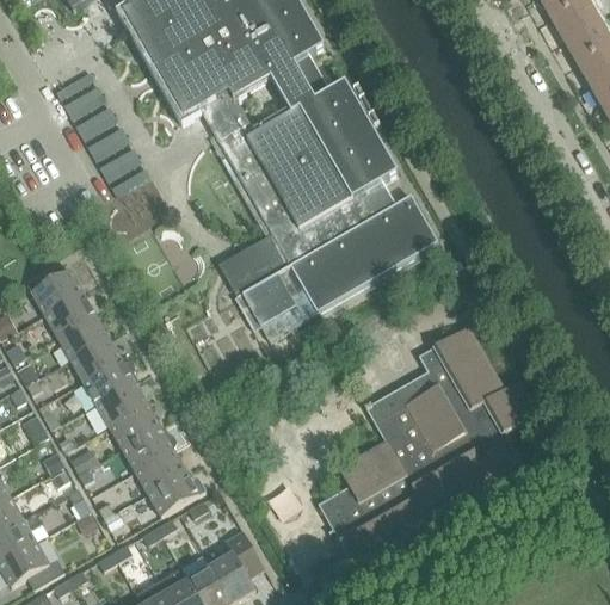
[(127,0),(130,7),(123,12),(185,118),(199,109),(207,122),(269,228),(276,242),(248,258),(247,255),(227,266),(242,294),(244,295),(291,267),(318,313),(438,242),(412,196),(396,204),(383,181),(398,173),(345,82),(331,91),(310,55),(325,47),(297,0),(67,0),(73,11),(88,1),(90,0),(127,0)]
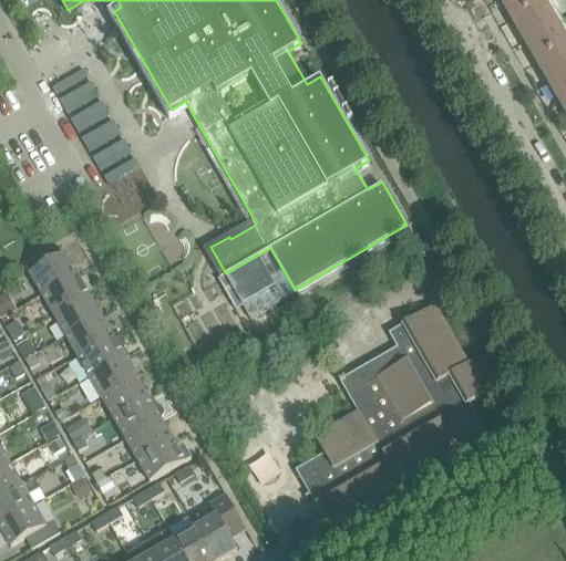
[(512,18),(543,0),(502,0),(512,18)]
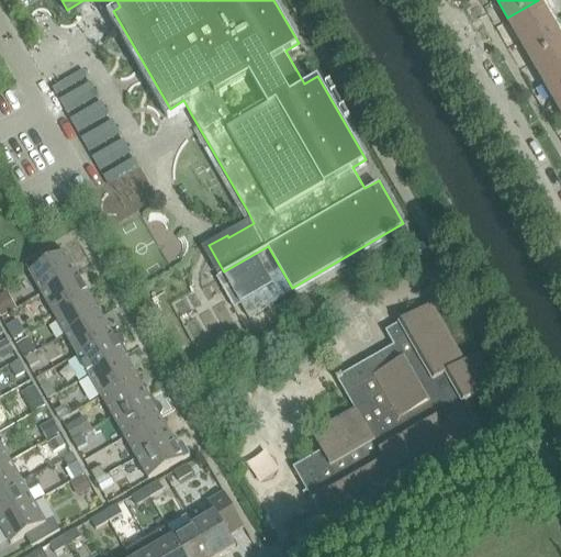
[(538,0),(507,18),(519,39),(553,19),(542,0),(538,0)]
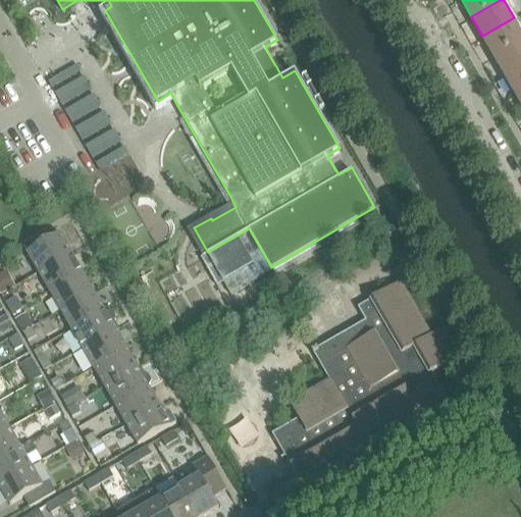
[(520,31),(514,17),(482,36),(493,55),(520,39),(520,31)]
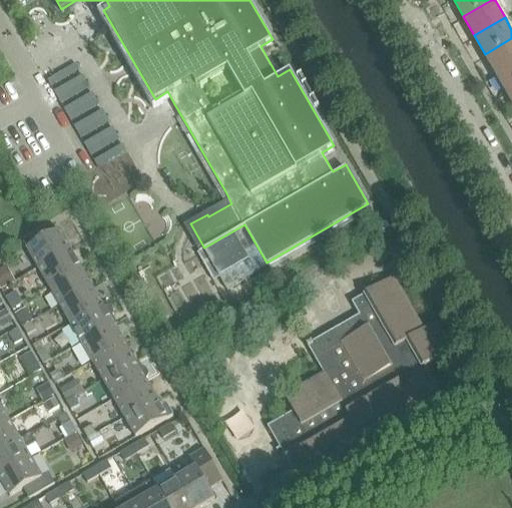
[(511,38),(485,54),(496,73),(511,63),(511,38)]
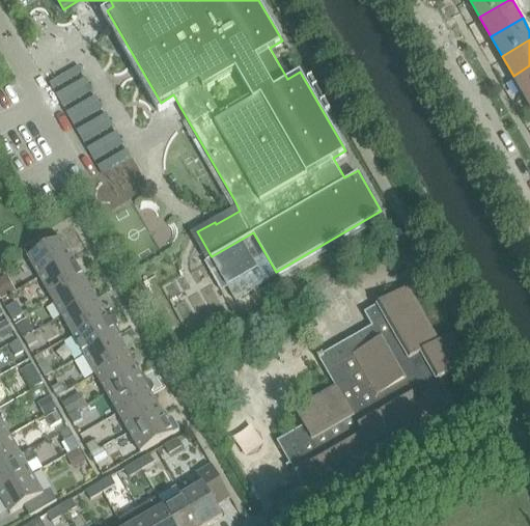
[(64,89),(94,76),(87,61),(58,76),(64,89)]
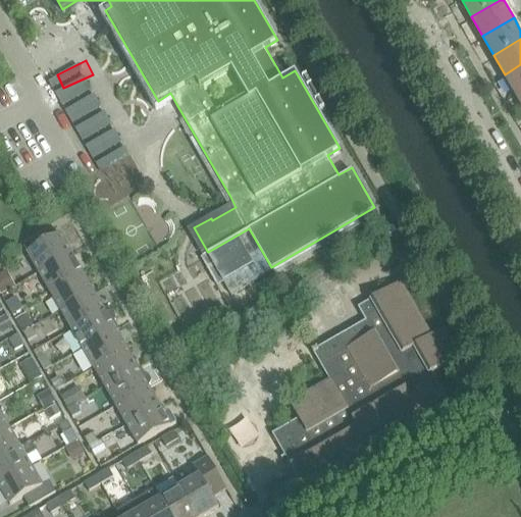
[(515,93),(520,90),(520,64),(505,74),(515,93)]
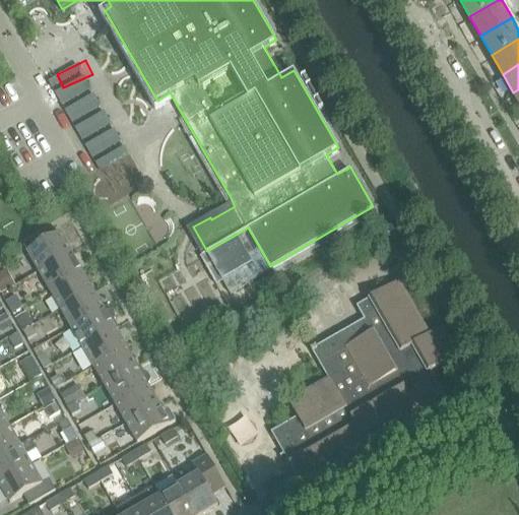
[(98,80),(68,89),(72,103),(102,93),(98,80)]
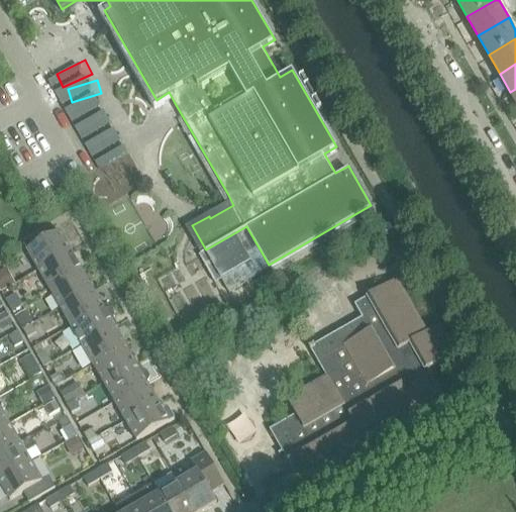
[(98,175),(135,248),(149,241),(152,246),(180,231),(140,154),(98,175)]
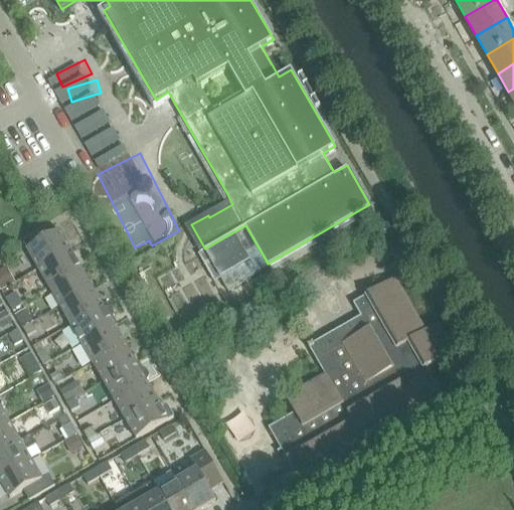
[(37,266),(69,246),(58,227),(26,246),(37,266)]
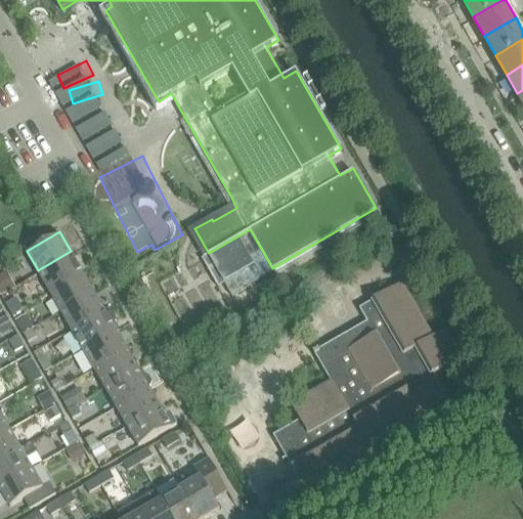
[(38,270),(49,289),(82,270),(71,251),(38,270)]
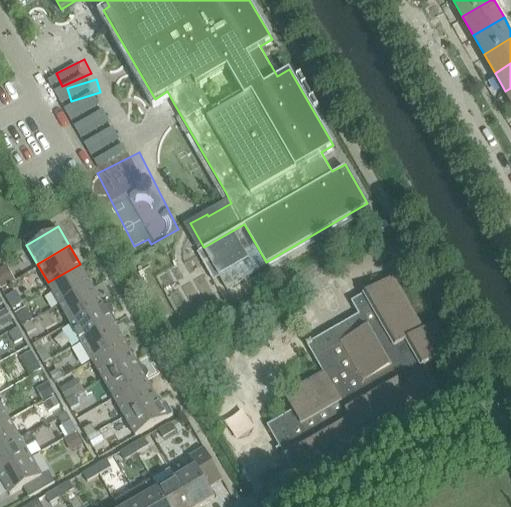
[(4,263),(0,265),(0,284),(13,277),(4,263)]
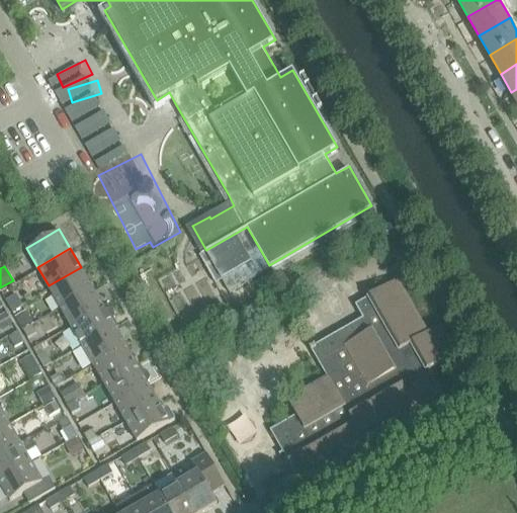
[(49,285),(60,305),(92,286),(81,267),(49,285)]
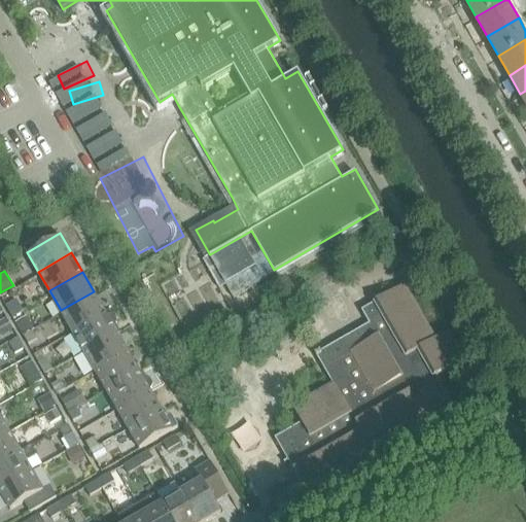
[(301,419),(274,435),(300,480),(306,491),(308,494),(377,455),(372,447),(424,417),(428,425),(457,409),(435,372),(462,356),(446,328),(434,335),(404,281),(360,306),(367,319),(319,348),(318,347),(314,350),(316,353),(331,380),(291,404),(301,419)]
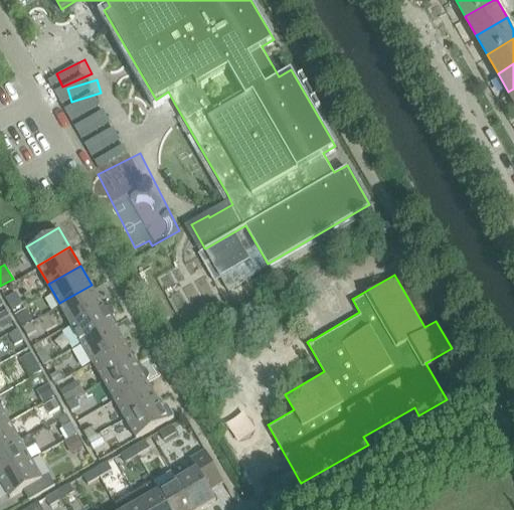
[(70,322),(103,303),(92,285),(59,303),(70,322)]
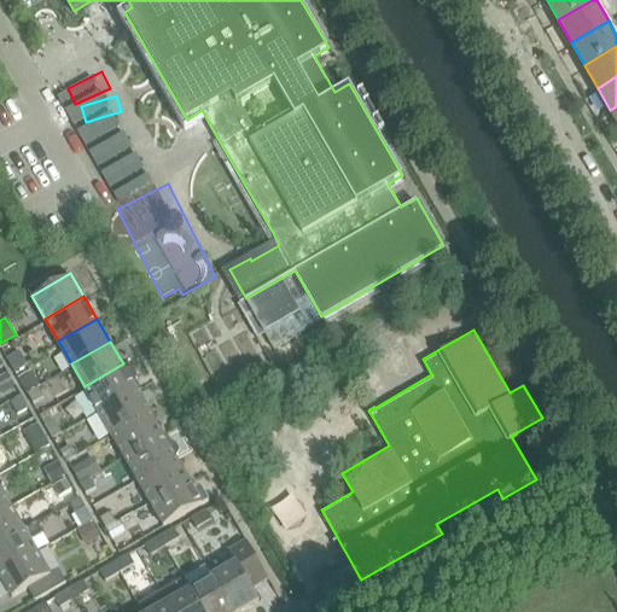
[(17,348),(6,354),(15,367),(24,361),(17,348)]
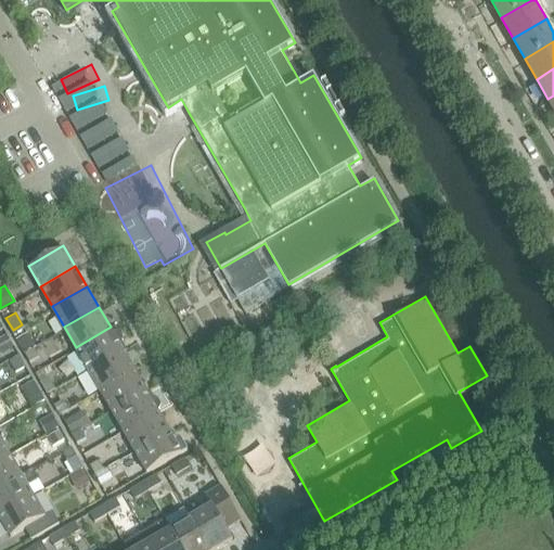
[(76,347),(88,367),(121,347),(118,340),(121,339),(123,334),(118,328),(115,327),(112,329),(111,327),(76,347)]
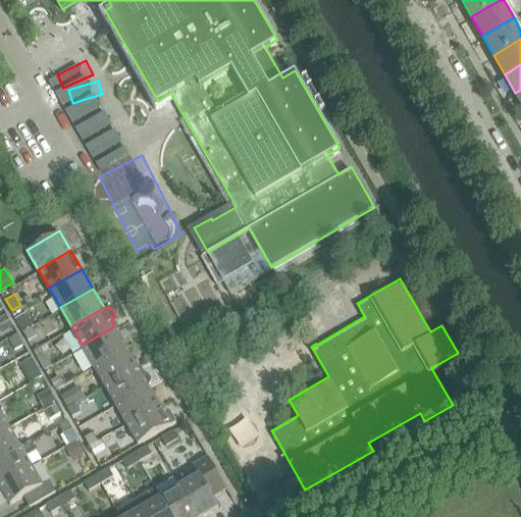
[(6,312),(0,315),(0,325),(2,328),(12,322),(6,312)]
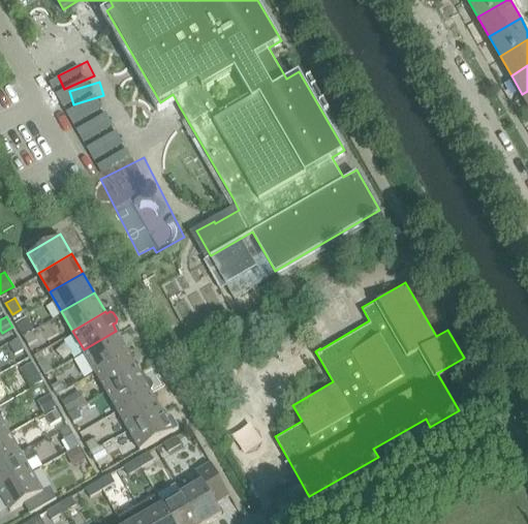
[(27,316),(17,321),(23,332),(33,327),(27,316)]
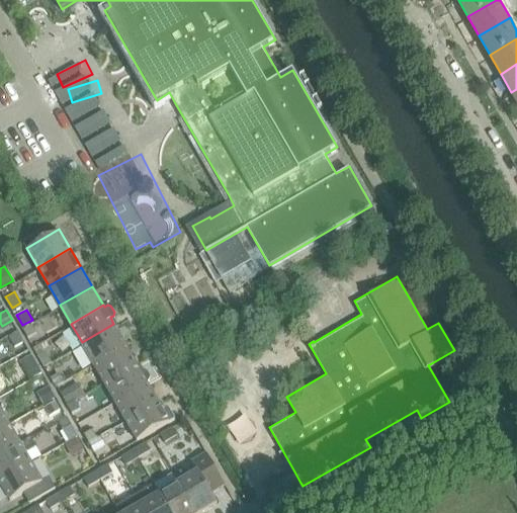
[(31,322),(22,327),(27,335),(35,330),(31,322)]
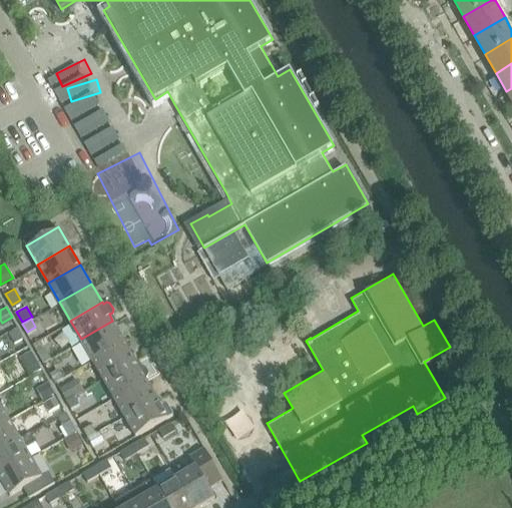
[(91,358),(123,340),(112,321),(81,339),(91,358)]
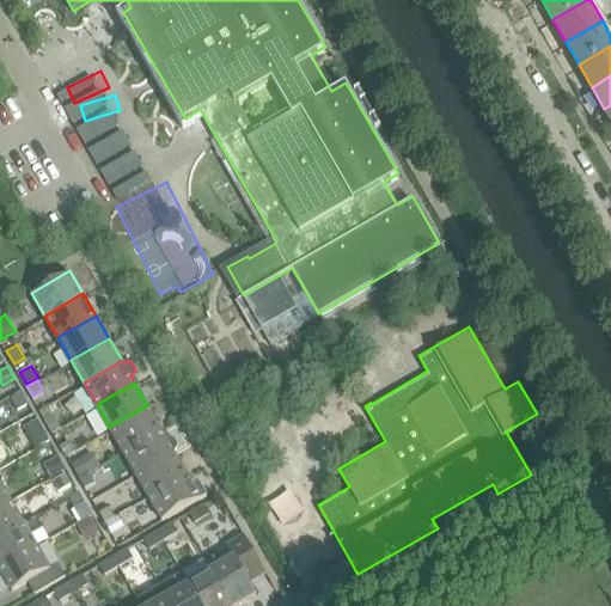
[(20,387),(10,393),(17,405),(28,399),(20,387)]
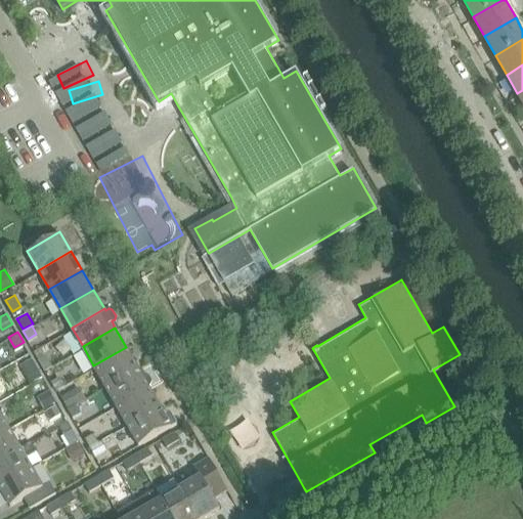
[(93,365),(104,385),(137,365),(126,347),(93,365)]
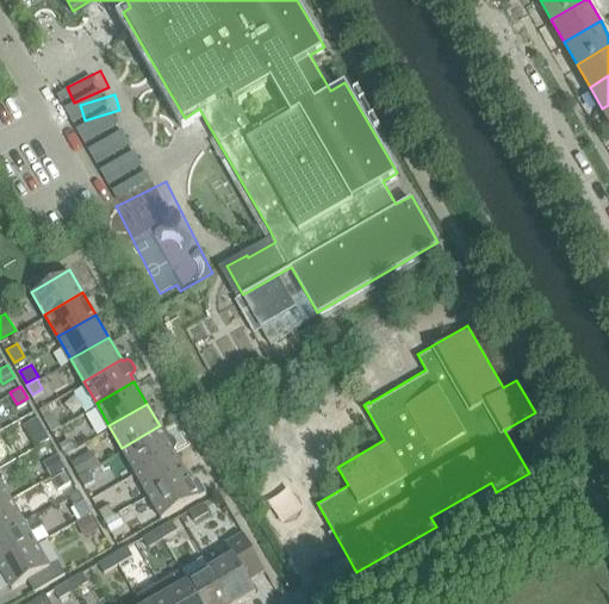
[(51,411),(44,415),(51,428),(58,423),(51,411)]
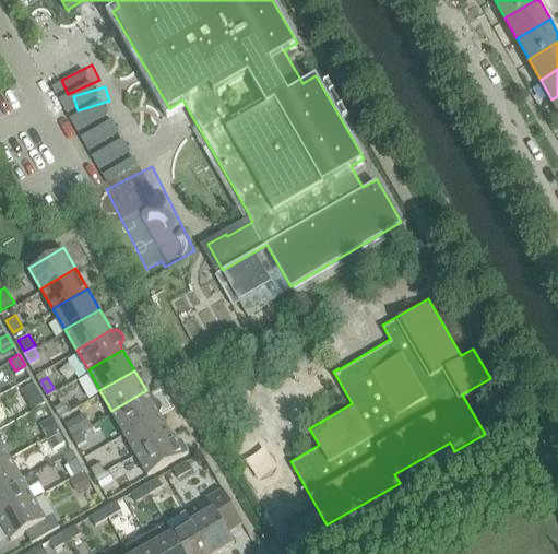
[(34,379),(21,387),(32,407),(43,400),(45,399),(34,379)]
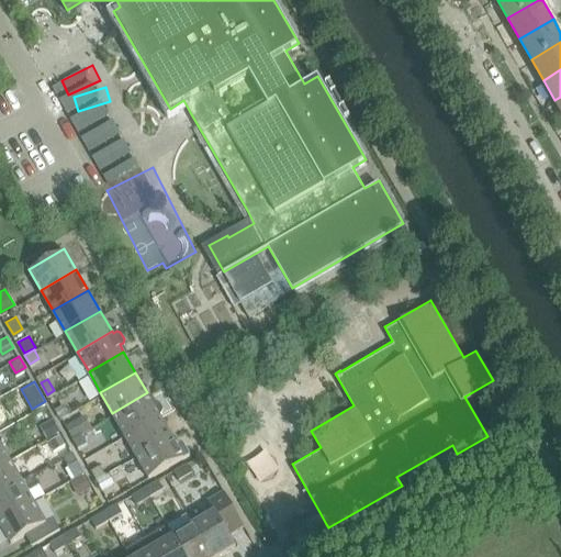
[(152,400),(147,392),(112,413),(124,434),(159,413),(158,411),(161,410),(163,405),(158,399),(155,398),(152,400)]
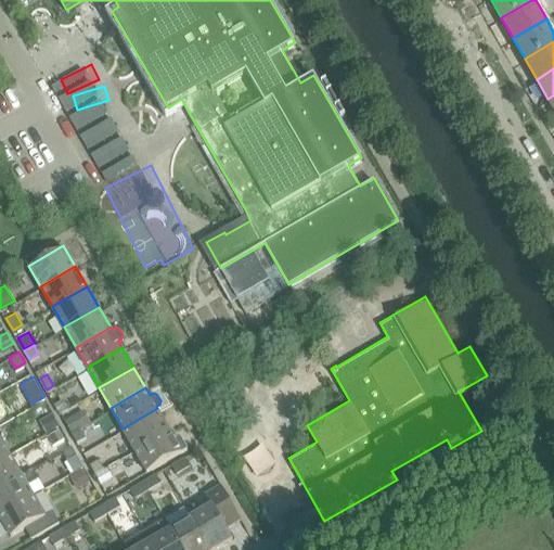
[(61,397),(54,401),(60,410),(66,407),(61,397)]
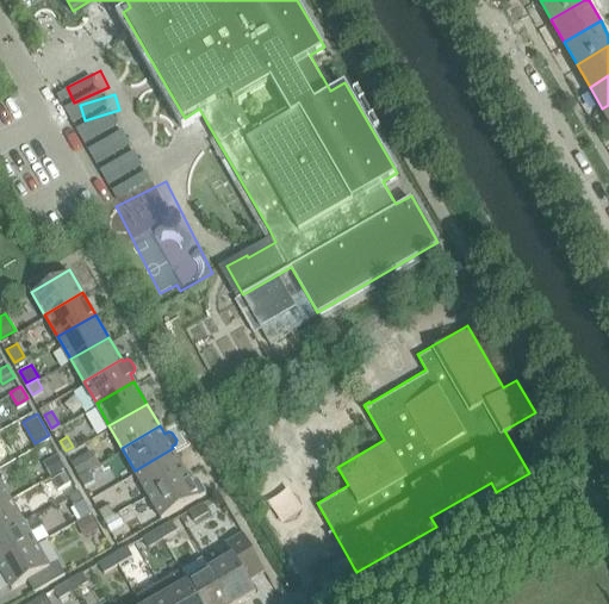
[(89,448),(70,459),(78,473),(88,467),(98,462),(89,448)]
